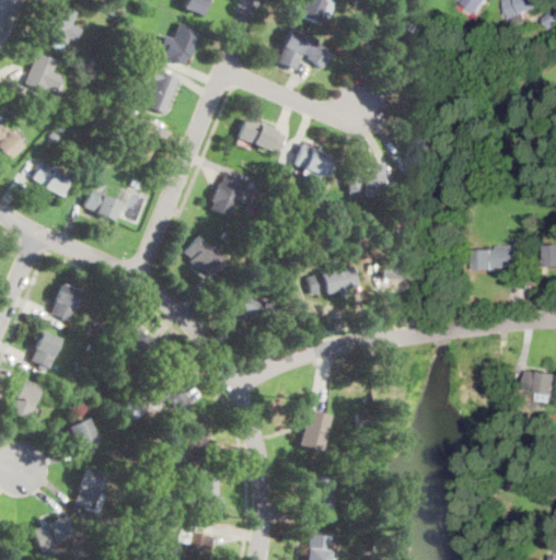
[(207,0),(203,14),(184,8),(186,0),(207,0)]
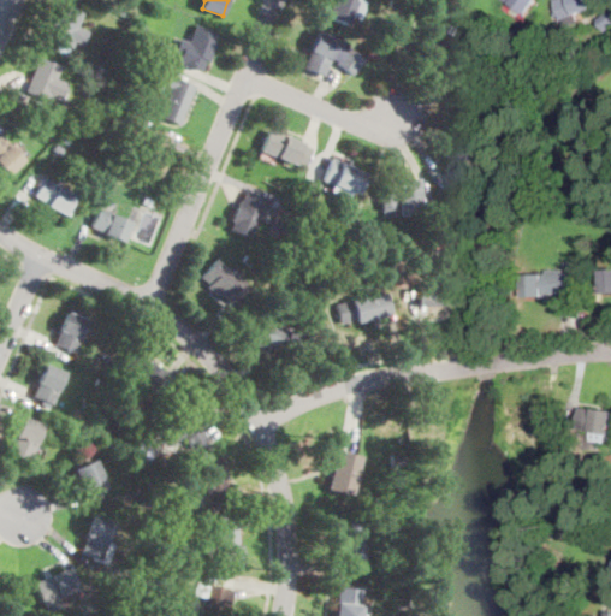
[(360,0),(354,15),(349,24),(328,16),(334,0),(360,0)]
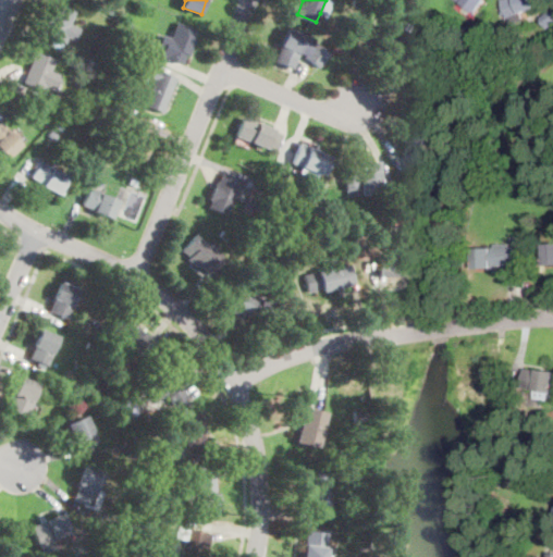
[(363,0),(366,1),(363,9),(355,5),(357,0),(363,0)]
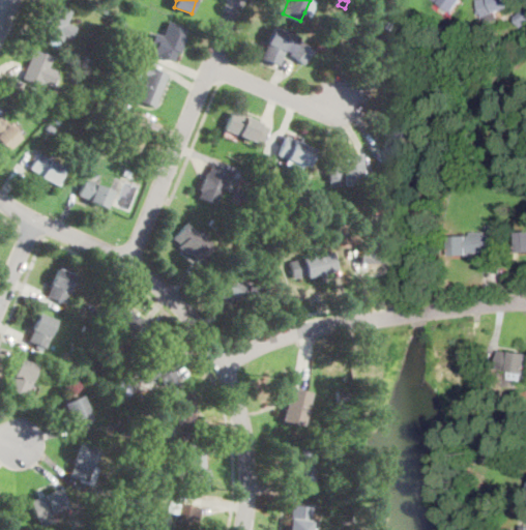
[(466,0),(460,11),(459,12),(438,0),(466,0)]
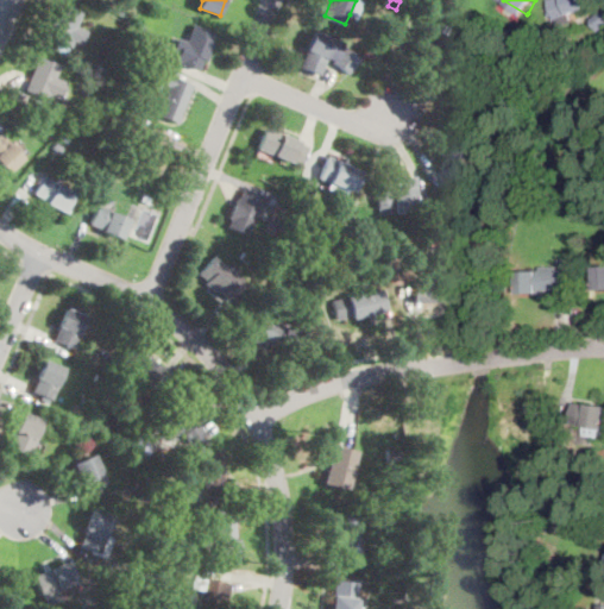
[(574,24),(562,29),(553,1),(555,0),(587,0),(591,10),(572,16),(574,24)]
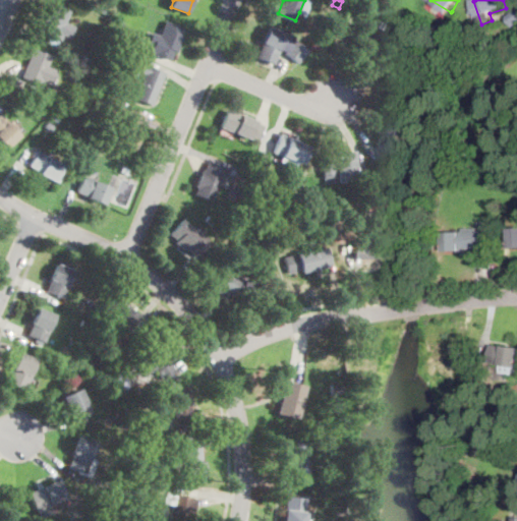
[(76,26),(73,36),(72,39),(65,36),(63,41),(42,32),(54,3),(71,10),(67,22),(76,26)]
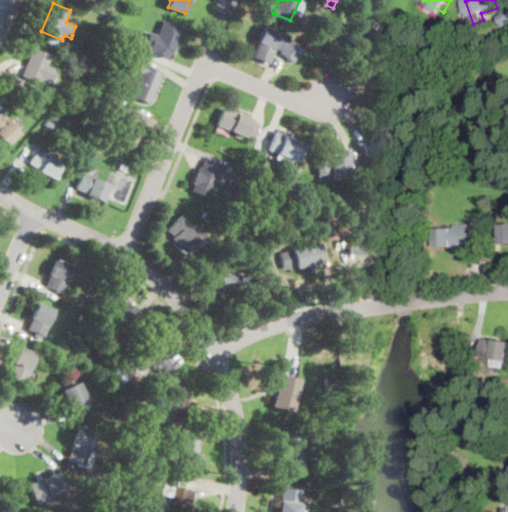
[(125,23),(123,28),(120,27),(120,29),(115,27),(118,19),(124,21),(123,22),(125,23)]
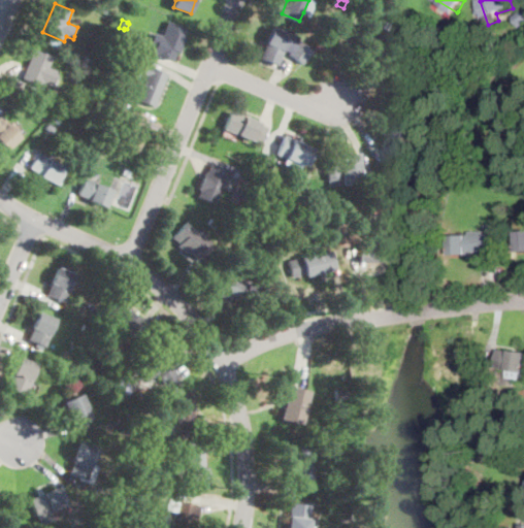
[(188,36),(183,47),(181,53),(178,52),(175,61),(163,56),(161,59),(157,57),(158,54),(155,53),(157,46),(152,44),(157,33),(165,36),(171,21),(188,28),(185,35),(188,36)]
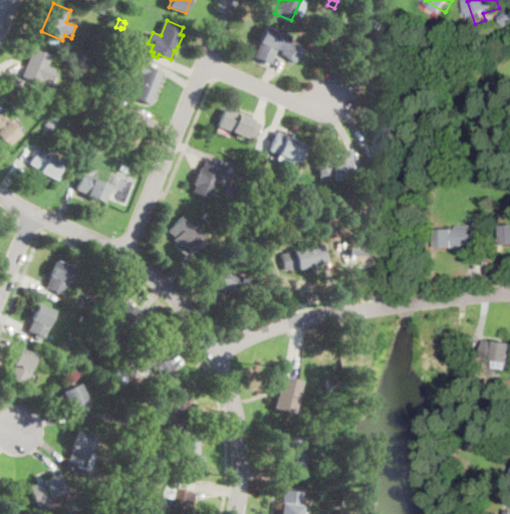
[(290,36),(284,50),(278,48),(272,64),(255,57),(268,26),(285,33),(284,34),(290,36)]
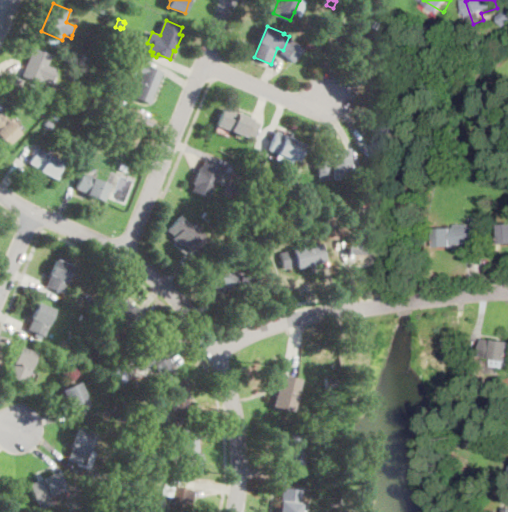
[(120,37),(118,44),(110,41),(112,35),(120,37)]
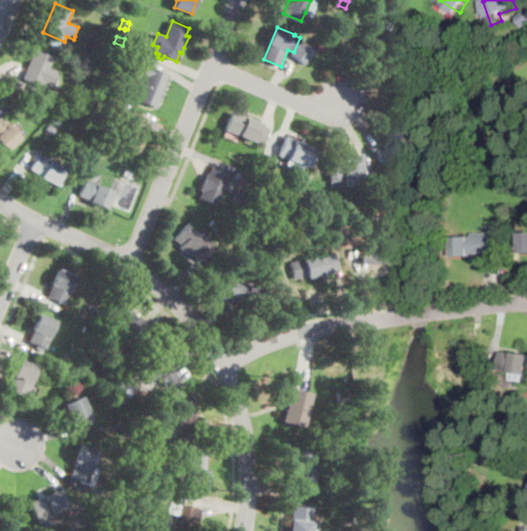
[(458,42),(453,46),(449,42),(453,37),(458,42)]
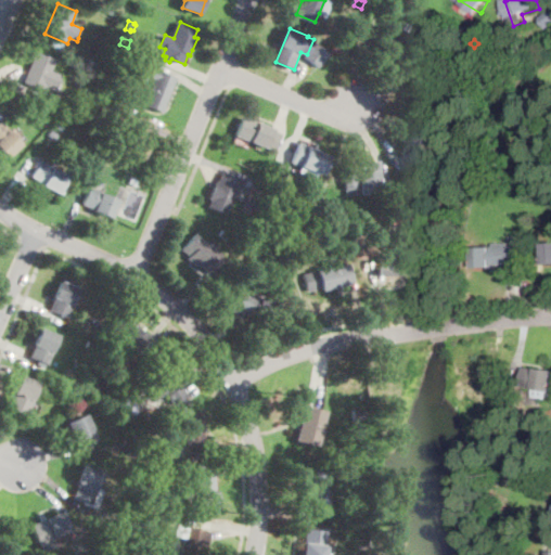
[(332,54),(321,68),(306,56),(318,42),(332,54)]
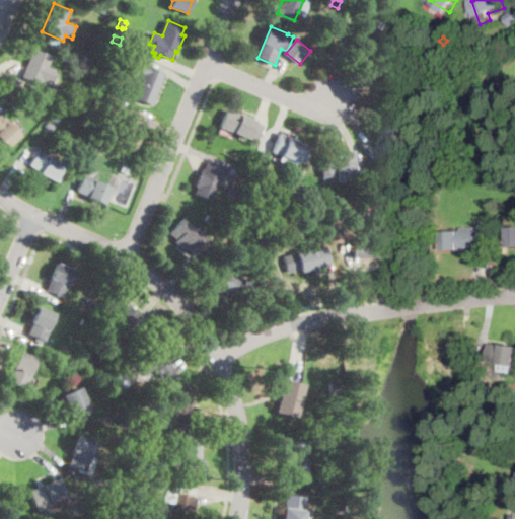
[(454,45),(449,52),(444,47),(449,41),(454,45)]
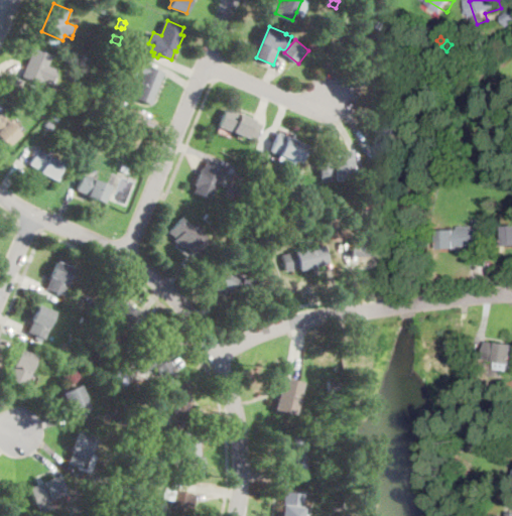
[(46,82),(44,85),(23,77),(35,47),(53,55),(45,76),(48,77),(46,82)]
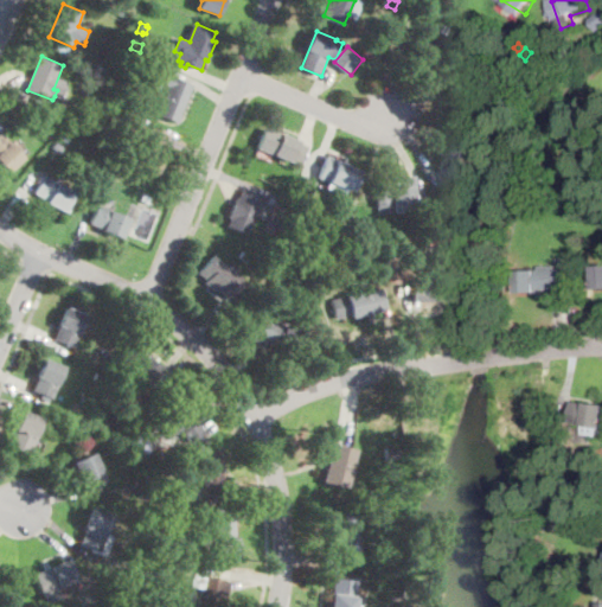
[(189,101),(180,123),(160,115),(172,87),(167,85),(172,75),(196,84),(189,101)]
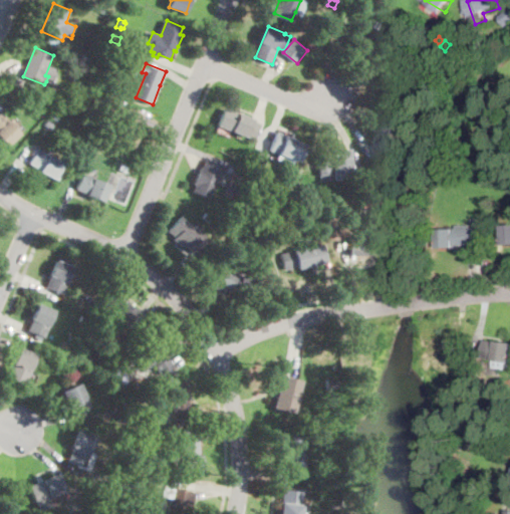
[(123,87),(120,94),(114,91),(118,84),(123,87)]
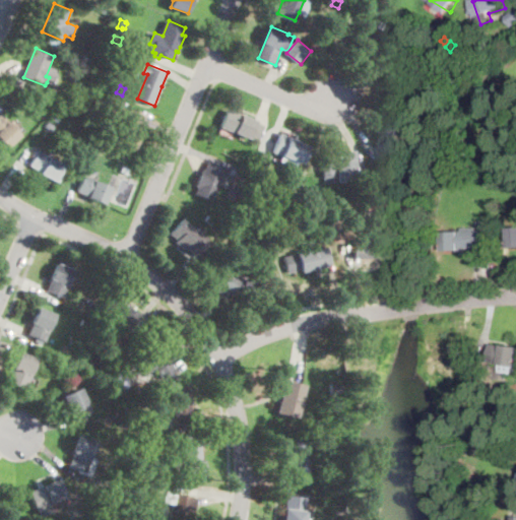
[(445,95),(435,96),(434,88),(444,86),(445,95)]
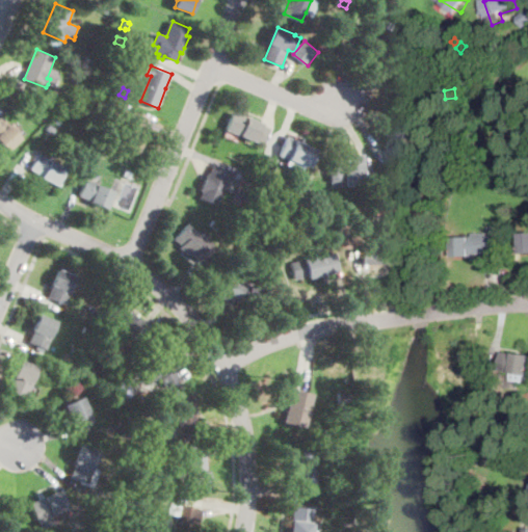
[(144,138),(138,155),(121,148),(135,110),(153,117),(144,138)]
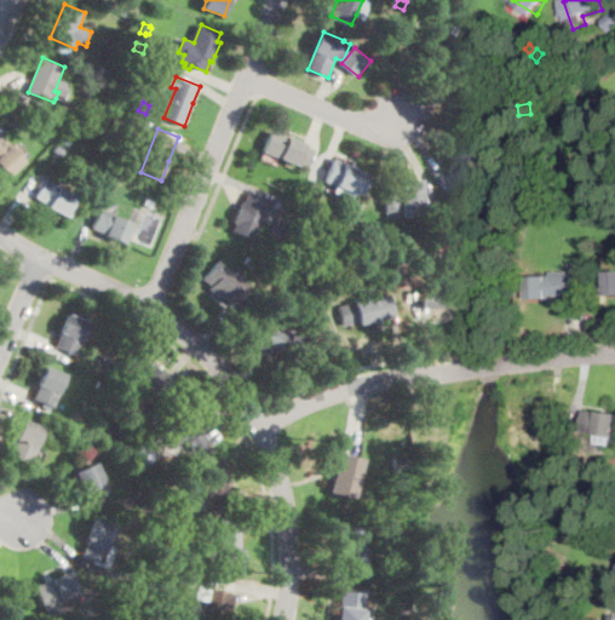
[(59,133),(53,141),(47,137),(53,130),(59,133)]
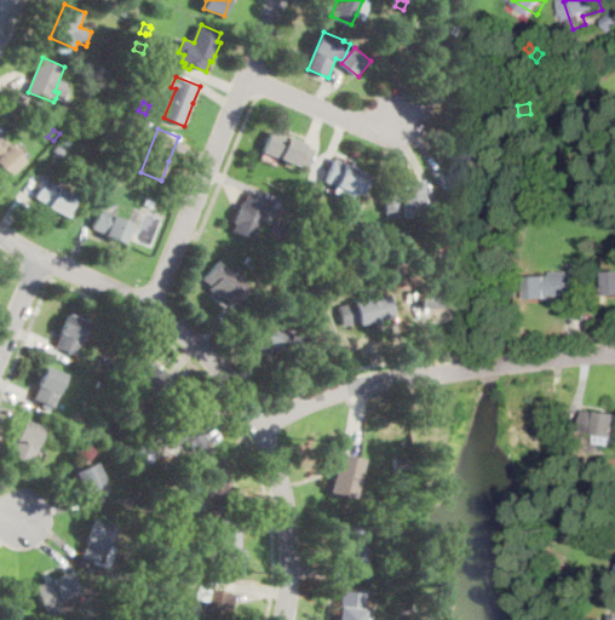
[(274,131),(291,137),(309,144),(309,145),(319,149),(310,170),(277,156),(268,153),(265,153),(274,131)]
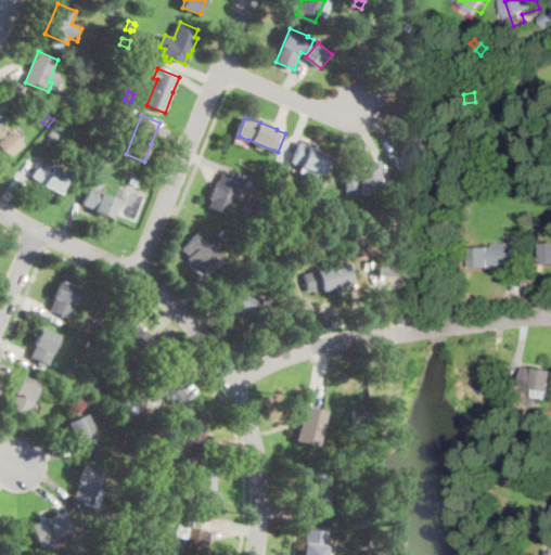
[(5,124),(12,131),(16,128),(22,136),(16,140),(23,146),(8,158),(0,147),(0,123),(3,120),(5,124)]
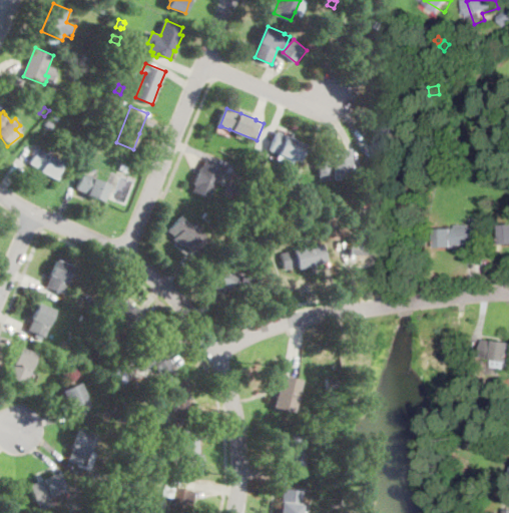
[(403,122),(388,149),(372,141),(387,113),(403,122)]
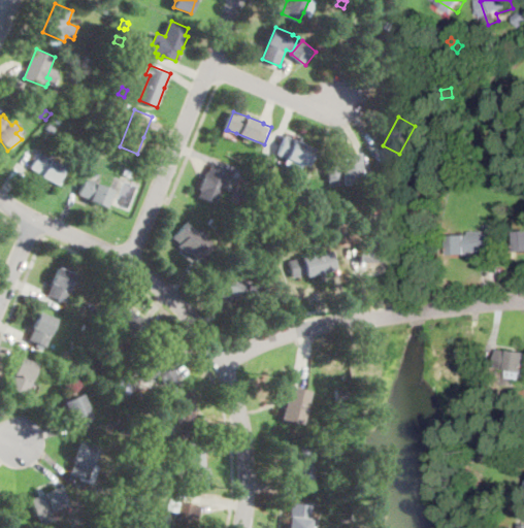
[(57,126),(54,131),(48,128),(52,123),(57,126)]
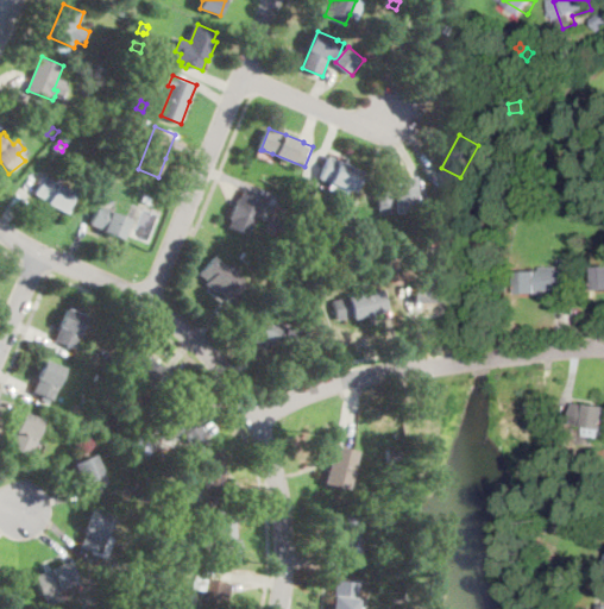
[(495,145),(491,152),(485,150),(488,143),(495,145)]
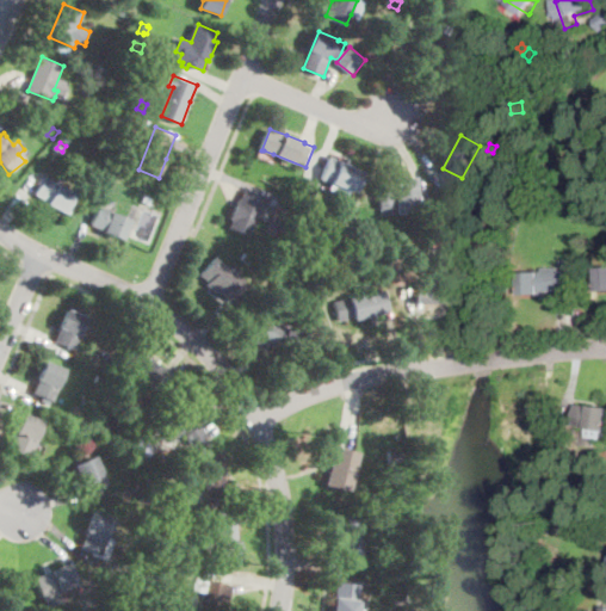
[(273,154),(271,161),(261,158),(264,150),(273,154)]
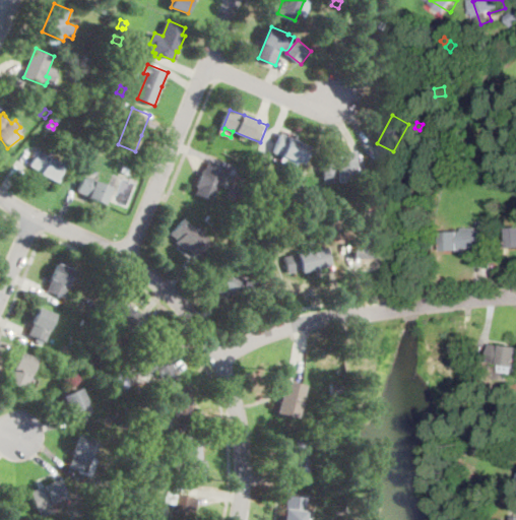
[(115,135),(113,141),(106,139),(108,133),(115,135)]
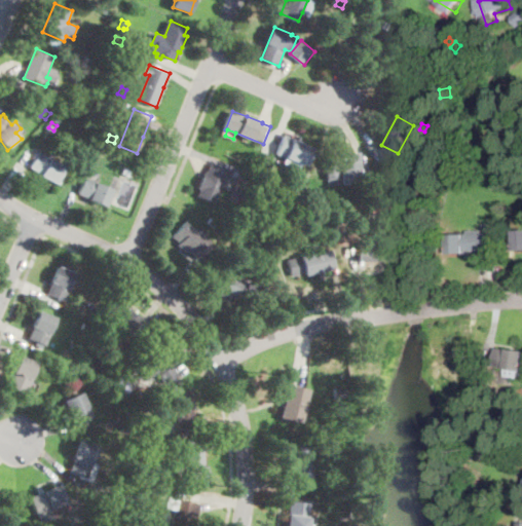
[(314,149),(307,166),(303,164),(300,172),(285,164),(288,157),(278,154),(287,135),(301,141),(300,143),(314,149)]
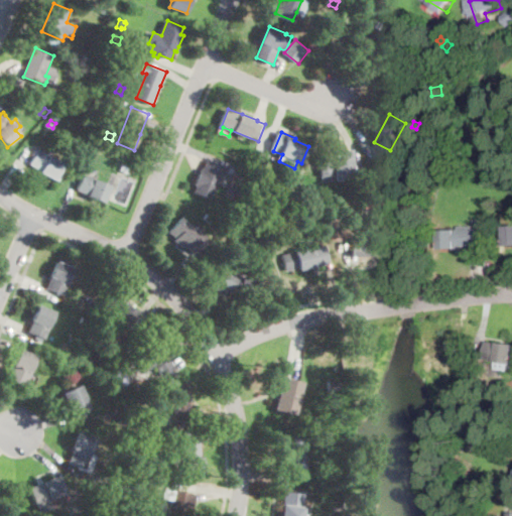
[(101,145),(99,151),(91,148),(93,142),(101,145)]
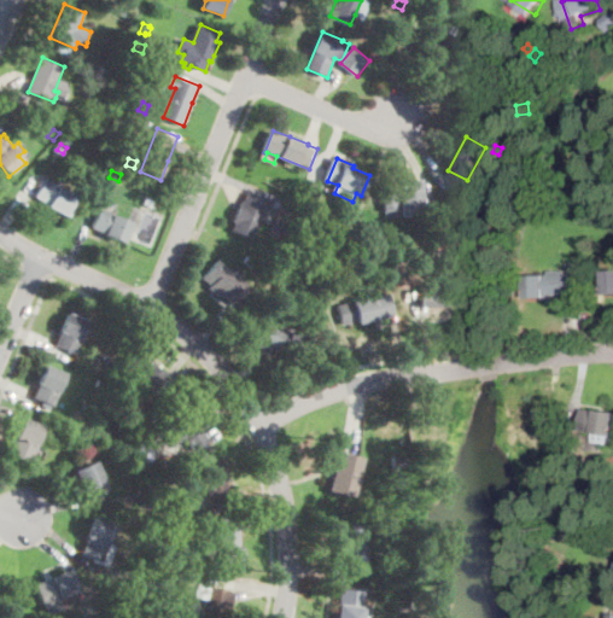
[(65,214),(64,216),(36,197),(48,178),(76,197),(65,214)]
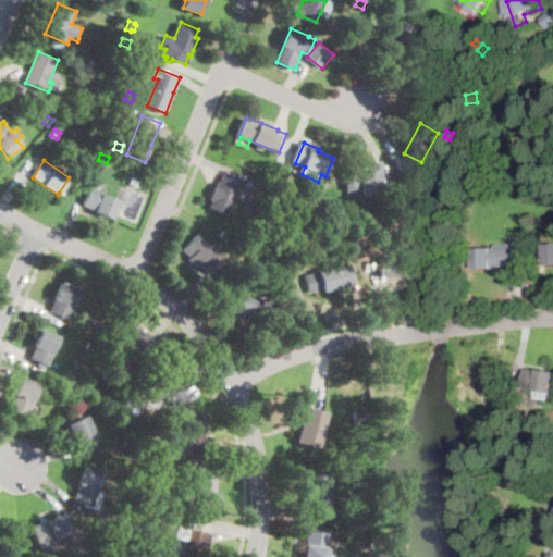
[(382,185),(382,195),(361,196),(361,190),(347,192),(346,162),(381,161),(382,185)]
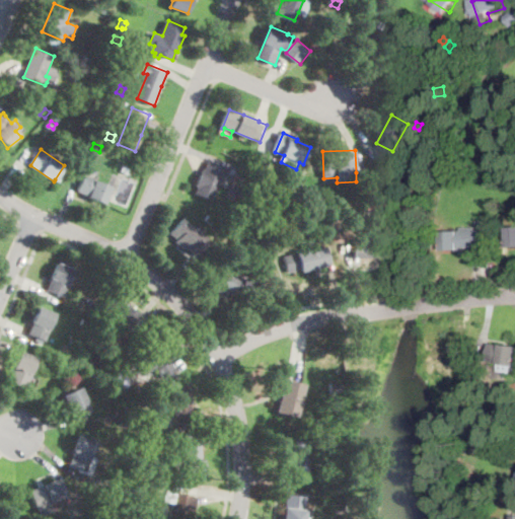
[(273,158),(269,167),(262,164),(266,156),(273,158)]
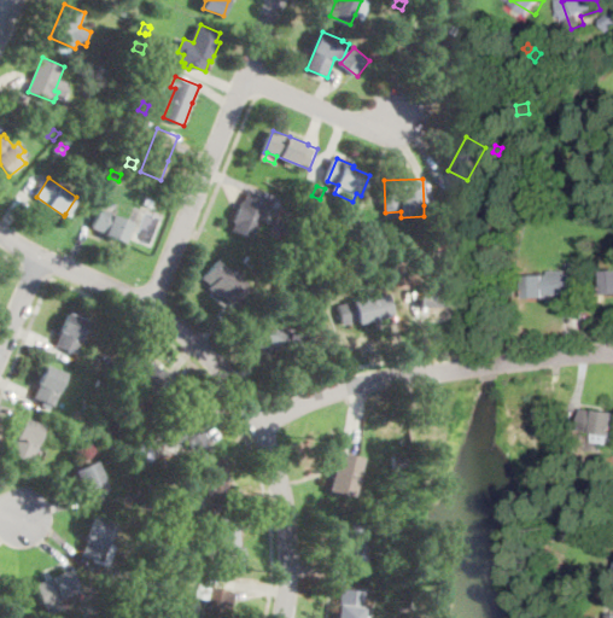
[(250,192),(273,202),(269,211),(267,210),(255,239),(235,231),(238,223),(234,222),(243,200),(246,202),(250,192)]
